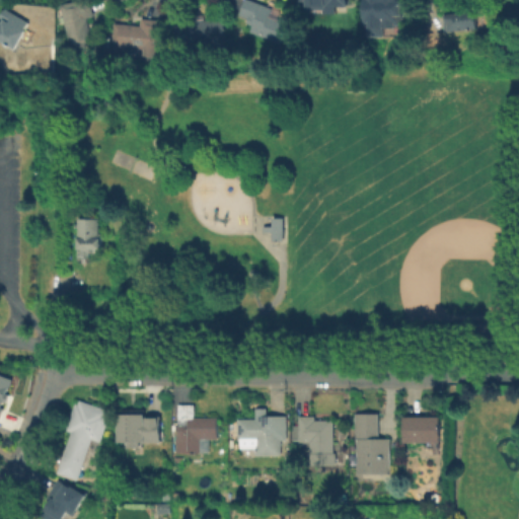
[(92,43),(70,48),(61,4),(77,0),(90,0),(93,15),(87,17),(92,43)]
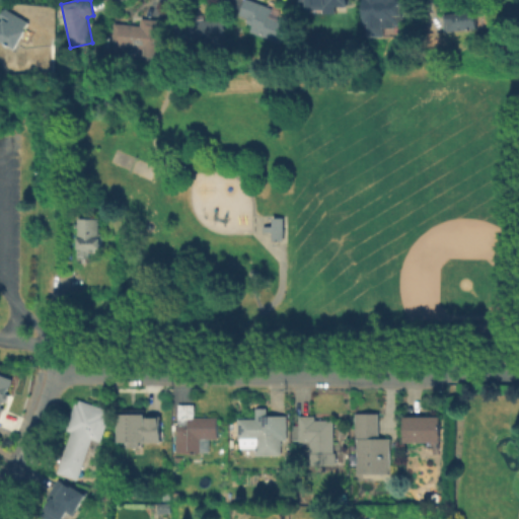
[(288,22),(280,43),(250,30),(254,19),(239,14),(244,0),(250,0),(272,8),(270,15),(288,22)]
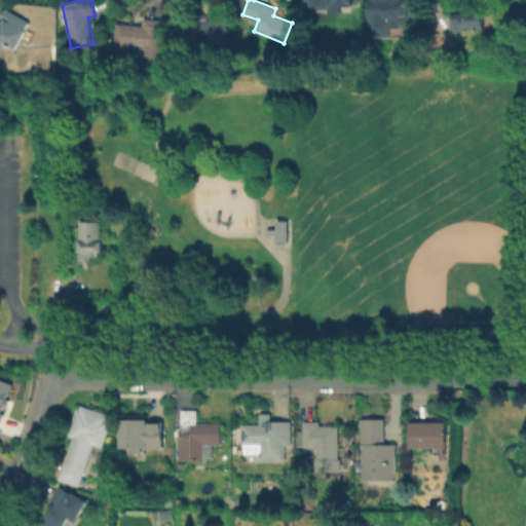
[(358,0),(303,0),(303,8),(338,7),(359,6),(358,0)]
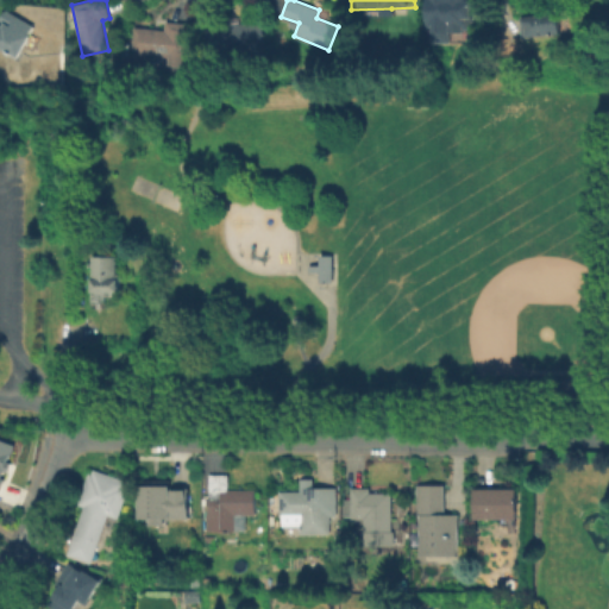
[(472,0),(472,29),(463,30),(463,32),(453,32),(453,30),(450,30),(450,32),(435,32),(435,25),(429,25),(429,22),(428,20),(428,16),(429,14),(429,0),(472,0)]
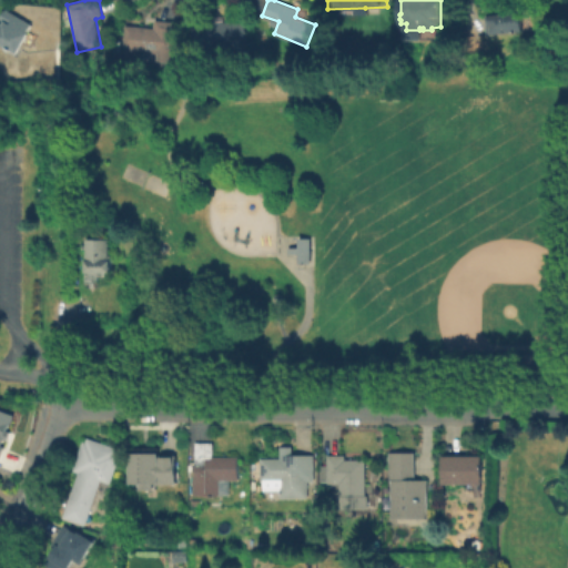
[(519,0),(520,8),(523,8),(525,30),(490,33),(488,16),(504,13),(503,0),(519,0)]
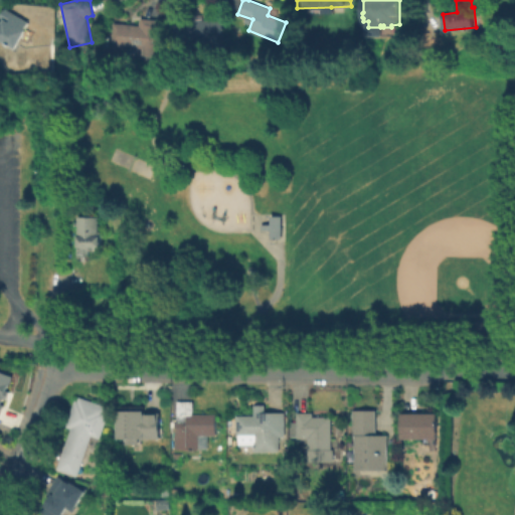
[(26,21),(22,27),(25,29),(14,48),(0,39),(0,20),(2,22),(3,18),(0,15),(0,13),(4,7),(26,21)]
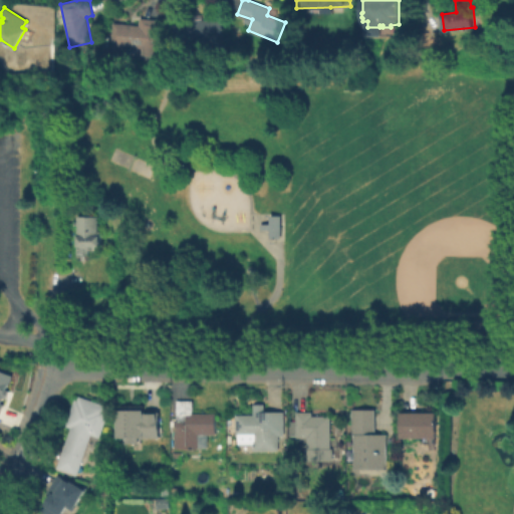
[(221,16),(225,39),(179,46),(175,23),(202,18),(202,19),(221,16)]
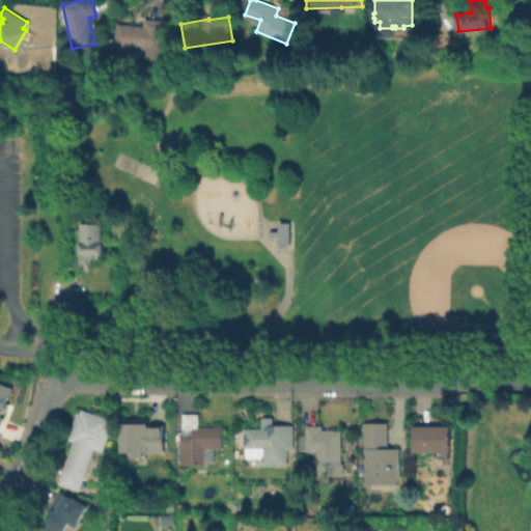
[(164,20),(161,50),(159,50),(159,54),(147,53),(147,49),(115,47),(117,23),(144,26),(145,18),(164,20)]
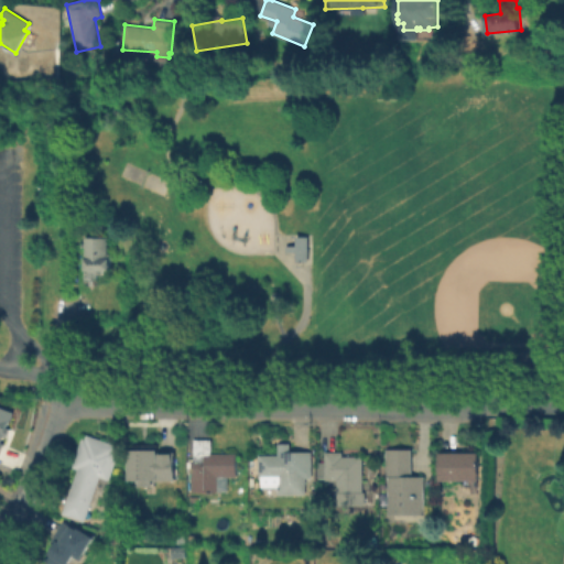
[(109,274),(98,273),(97,279),(85,279),(86,247),(82,247),(82,241),(86,241),(86,236),(107,237),(107,257),(110,257),(109,274)]
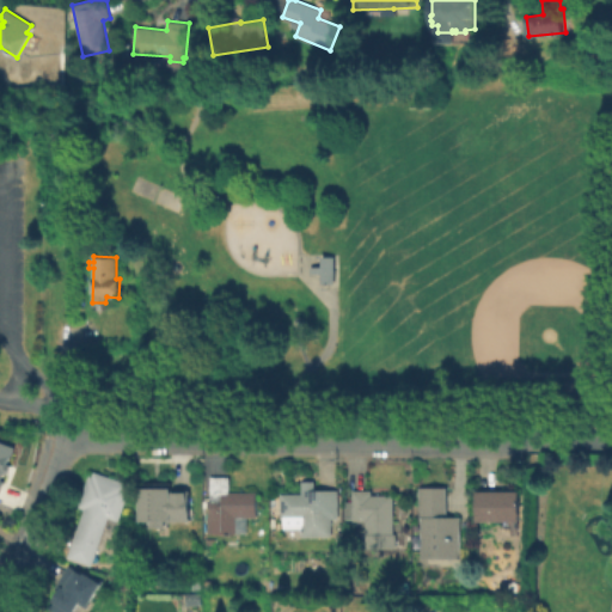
[(320,257),(320,267),(310,267),(310,274),(320,274),(320,285),(334,285),(334,257),(320,257)]
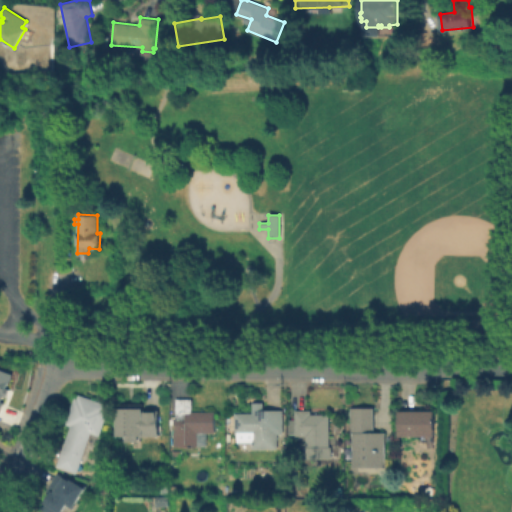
[(0,405),(13,374),(0,368),(0,405)]
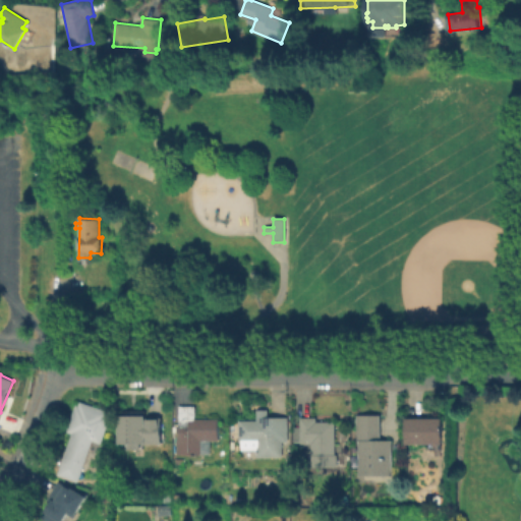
[(77,480),(56,473),(70,436),(63,432),(74,400),(109,412),(99,444),(91,441),(77,480)]
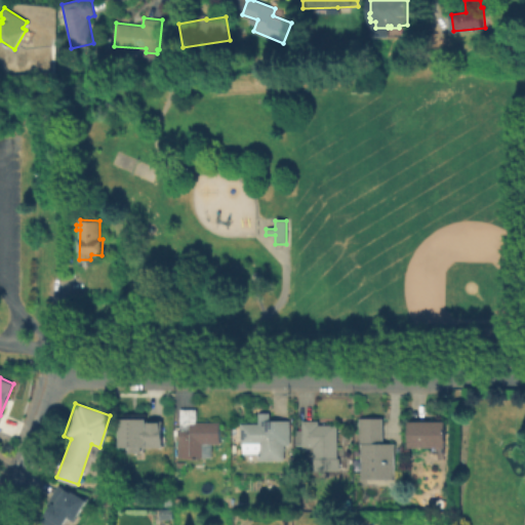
[(220,421),(220,443),(211,443),(211,457),(179,457),(178,441),(179,441),(180,408),(197,408),(197,421),(220,421)]
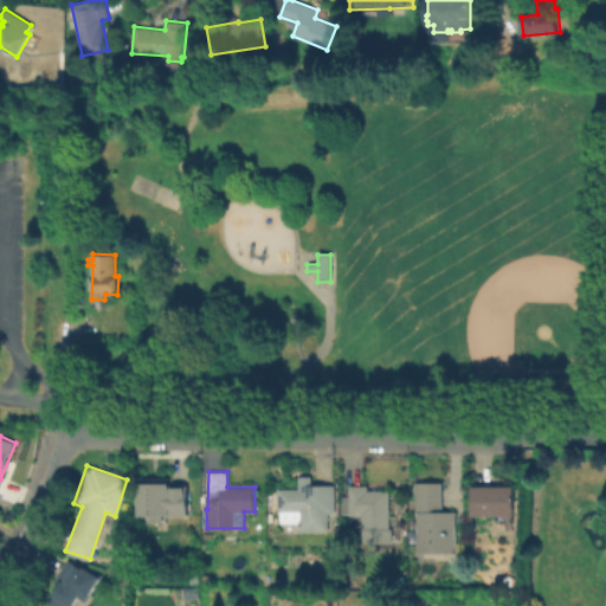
[(331,514),(326,514),(326,530),(296,530),(296,513),(275,513),(275,488),(296,488),(296,475),(309,475),(309,484),(331,484),(331,514)]
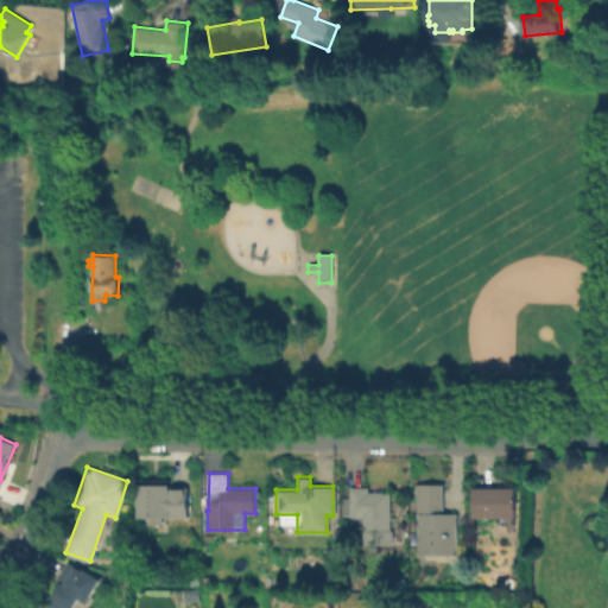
[(187,518),(162,518),(162,524),(146,524),(146,517),(137,517),(137,477),(169,477),(169,487),(187,487),(187,518)]
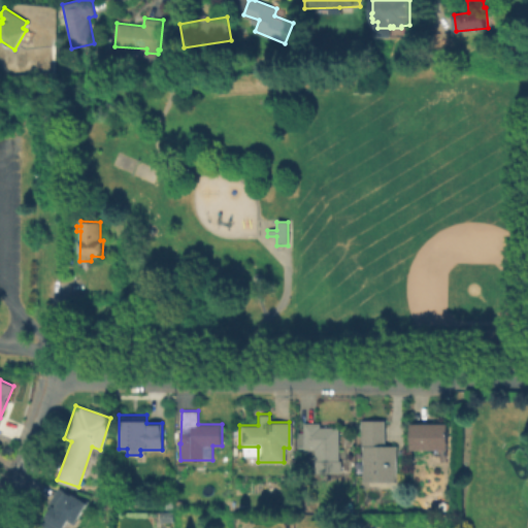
[(395,482),(361,482),(361,450),(359,450),(359,419),(383,419),(383,444),(395,444),(395,482)]
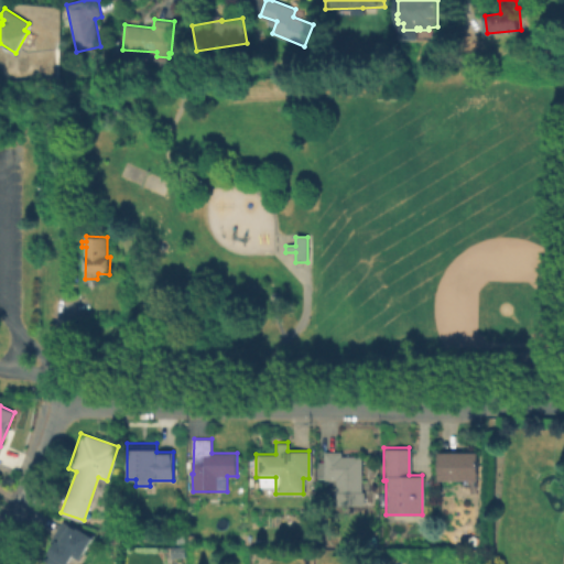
[(362,455),(362,491),(366,491),(366,505),(336,505),(336,491),(337,491),(337,479),(325,479),(325,477),(317,477),(317,461),(325,462),(325,451),(343,451),(343,455),(362,455)]
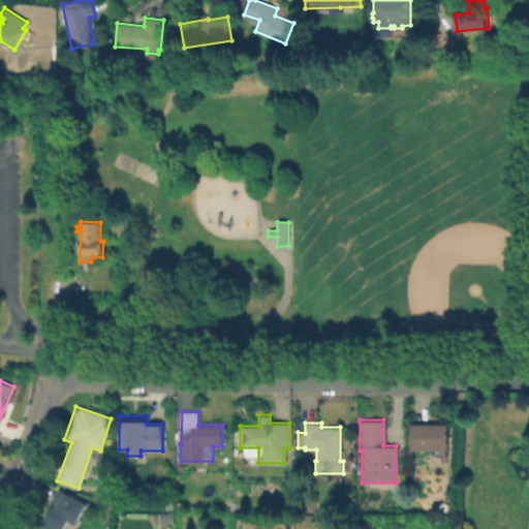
[(448,424),(448,458),(433,458),(433,450),(411,450),(411,424),(448,424)]
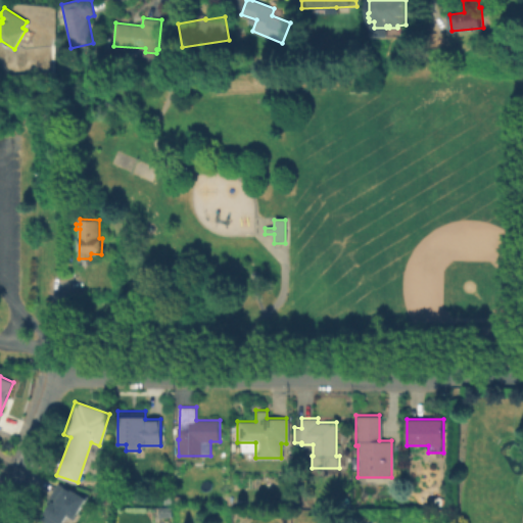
[(85,507),(74,522),(72,522),(67,519),(62,522),(47,522),(42,520),(52,504),(48,502),(56,487),(79,501),(85,507)]
